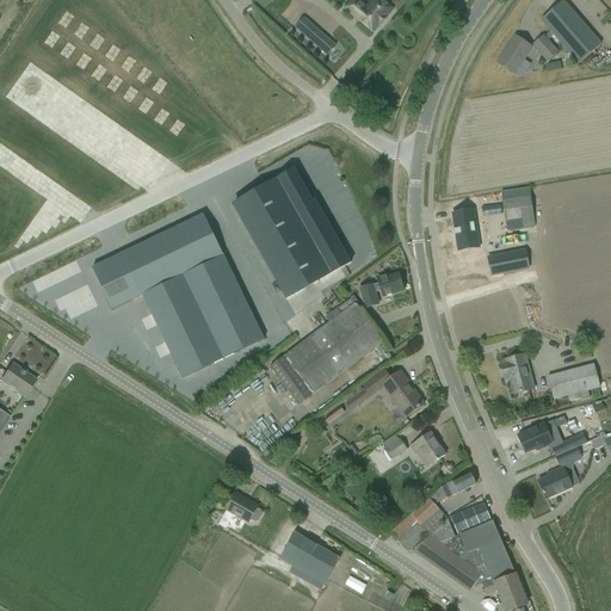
[(392,11),(383,5),(387,0),(387,1),(388,0),(375,0),(365,12),(352,1),(344,11),(358,23),(358,22),(372,34),(392,11)]
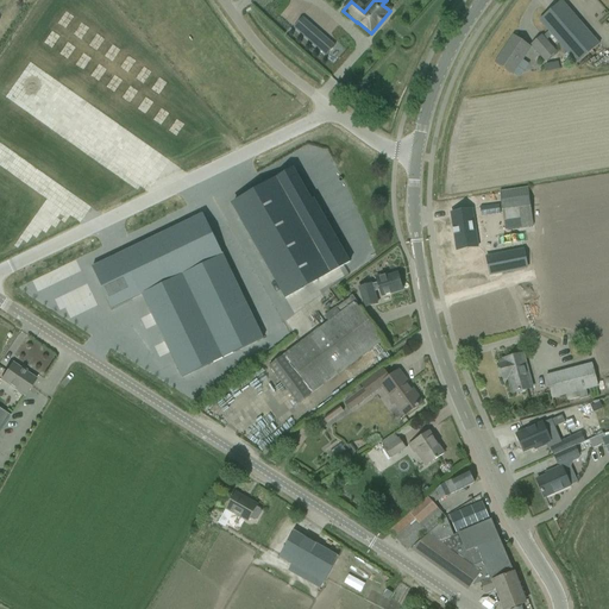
[(539,22),(567,54),(575,63),(577,64),(600,45),(562,1),(539,22)]
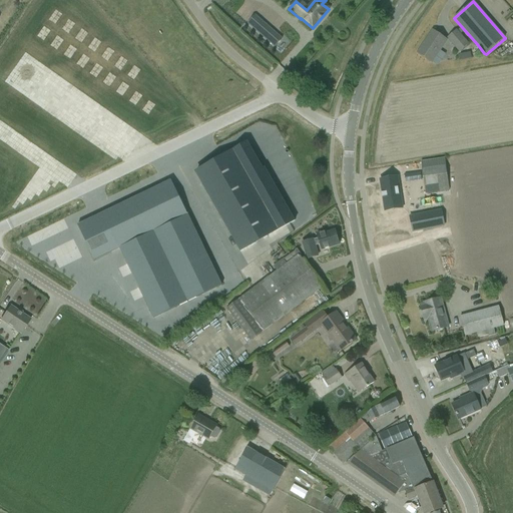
[(275,47),(282,39),(254,15),(247,23),(257,31),(275,47)]
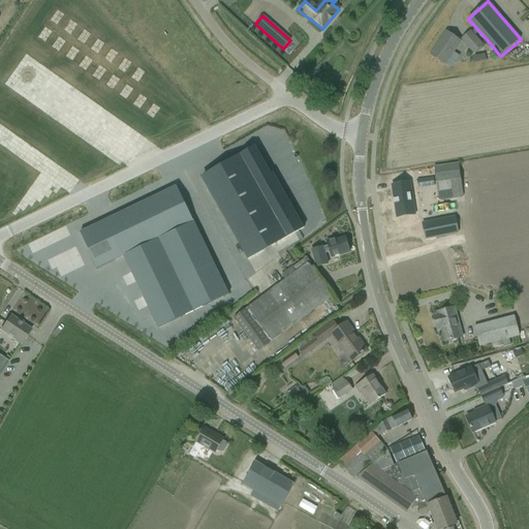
[(460,41),(446,32),(431,55),(444,65),(460,41)]
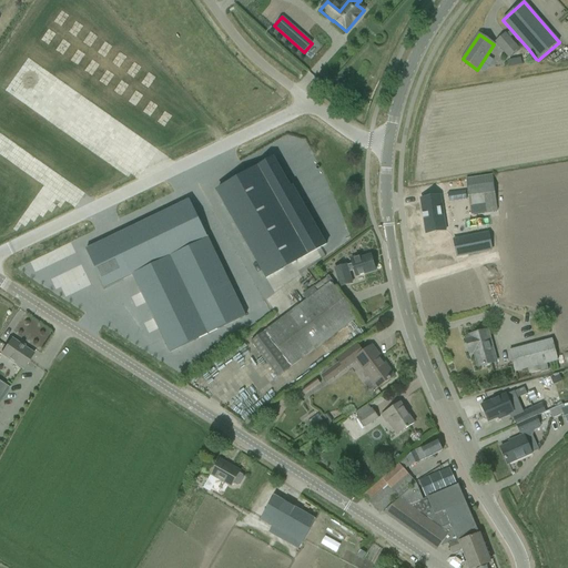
[(518,49),(506,34),(495,42),(508,58),(518,49)]
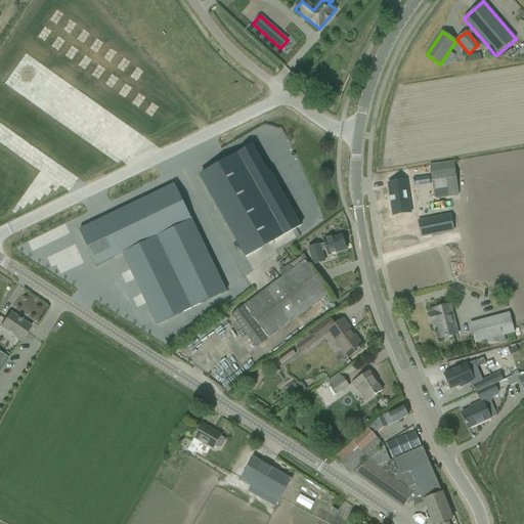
[(488,46),(485,49),(491,56),(494,54),(488,46)]
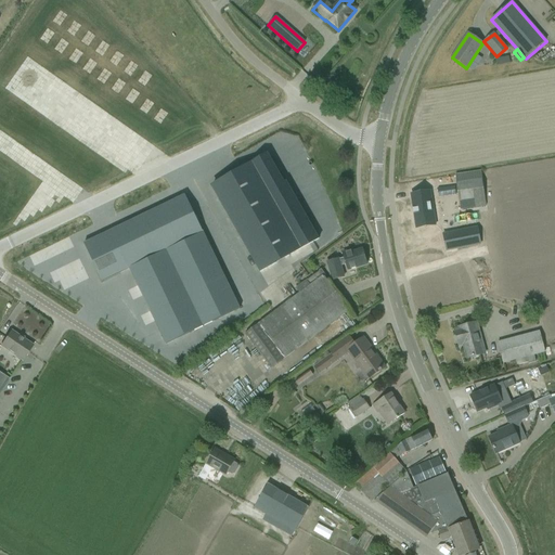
[(253,165),(211,188),(260,272),(319,240),(286,182),(284,183),(268,154),(252,164),(253,165)]
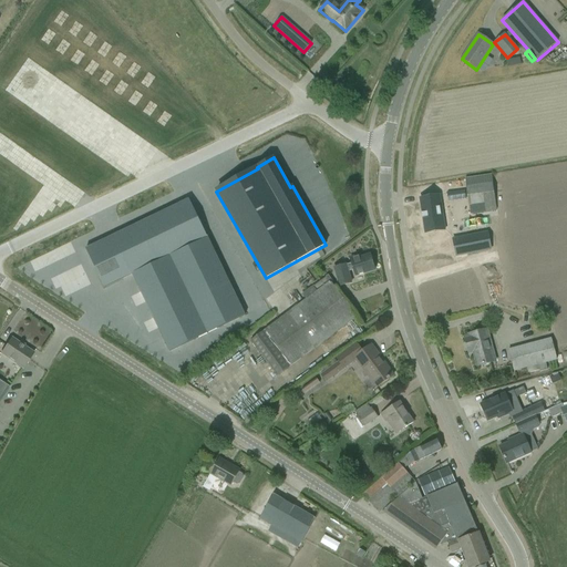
[(492,175),(465,179),(465,181),(470,215),(496,212),(492,176),(492,175)]
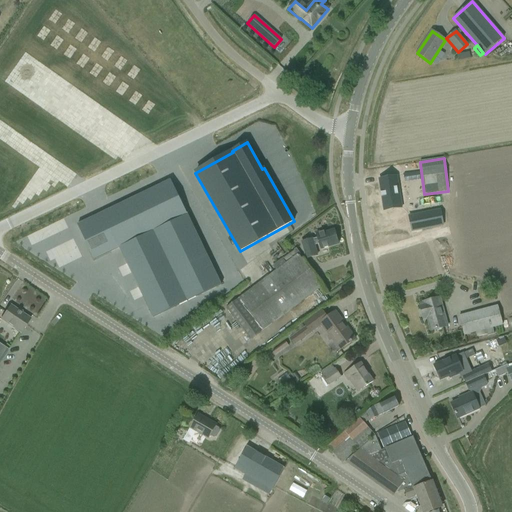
[(396,178),(378,181),(383,211),(401,208),(396,178)]
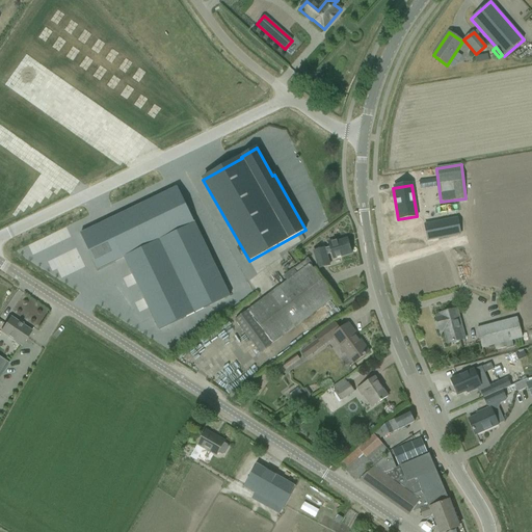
[(178,187),(80,234),(98,270),(124,258),(159,330),(230,296),(178,187)]
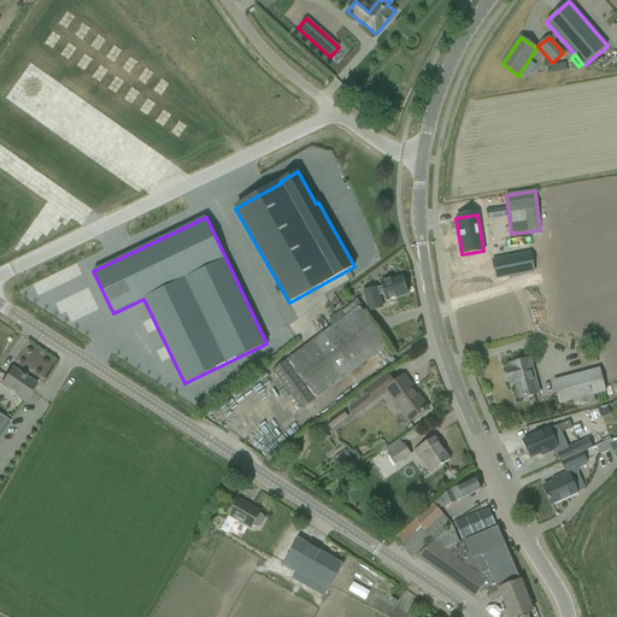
[(524,254),(494,260),(498,280),(528,274),(524,254)]
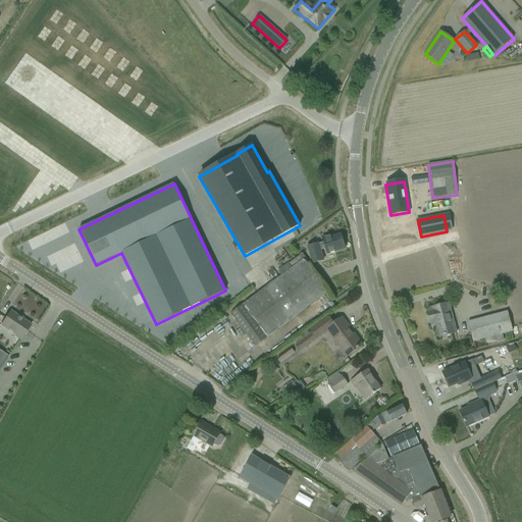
[(408,232),(389,240),(394,252),(413,244),(408,232)]
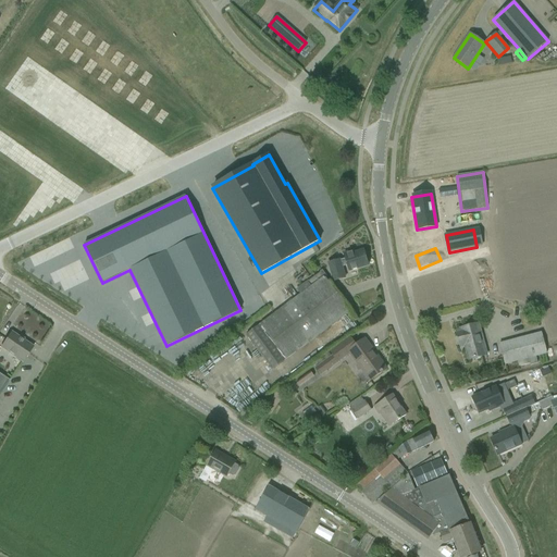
[(346,259),(334,262),(326,264),(332,282),(345,279),(342,268),(347,265),(349,271),(368,265),(363,250),(355,254),(354,251),(344,255),(346,259)]
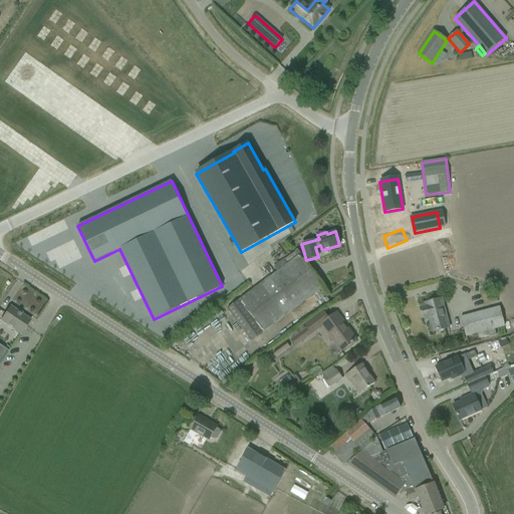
[(274,268),(277,272),(259,286),(227,309),(251,341),(323,288),(303,261),(304,261),(297,250),(292,254),(274,268)]
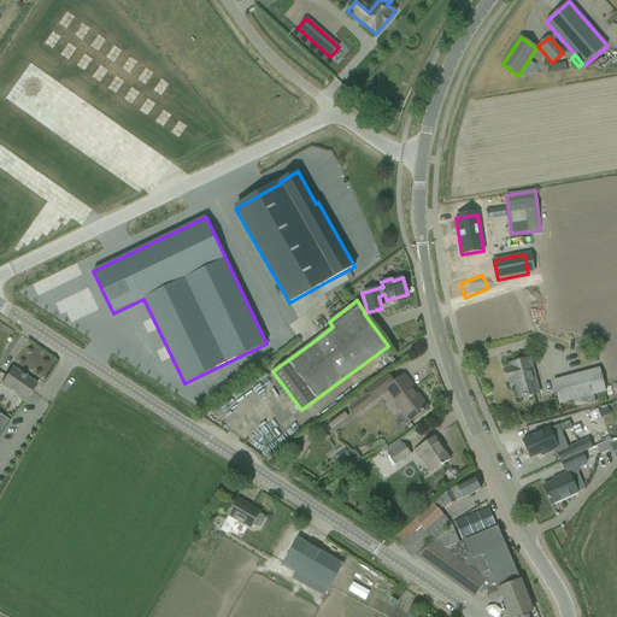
[(497,310),(494,310),(503,338),(517,333),(506,300),(495,304),(497,310)]
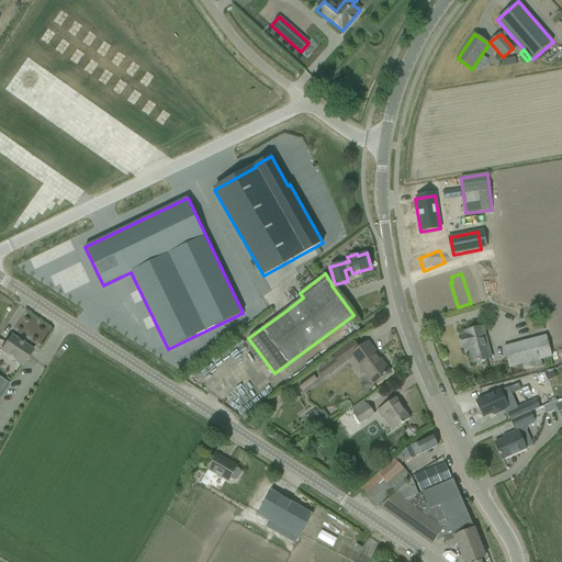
[(285,310),(302,298),(295,290),(279,302),(285,310)]
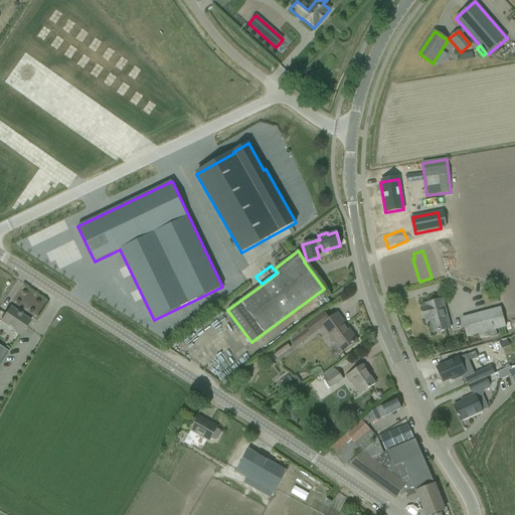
[(434,333),(443,330),(450,329),(442,300),(425,305),(421,306),(424,315),(428,314),(434,333)]
